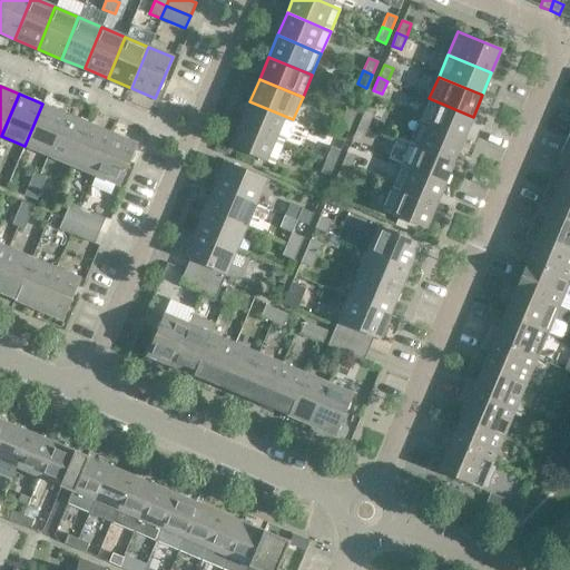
[(473,117),(429,98),(420,120),(463,139),(473,117)]
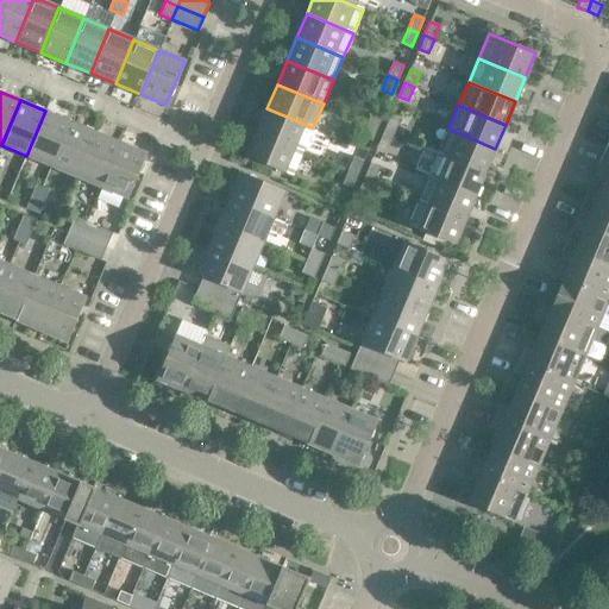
[(313,127),(267,108),(257,132),(303,151),(313,127)]
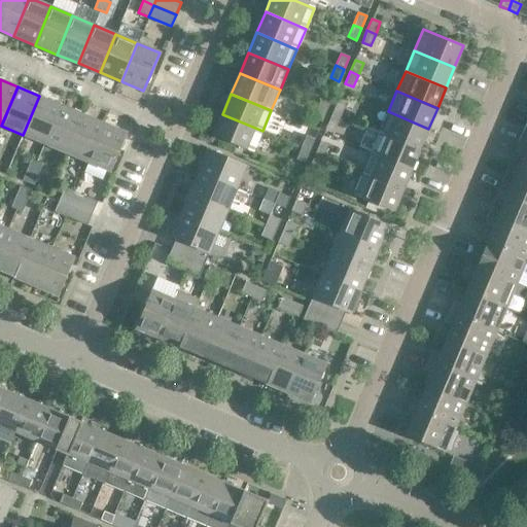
[(323,95),(318,106),(326,110),(331,98),(323,95)]
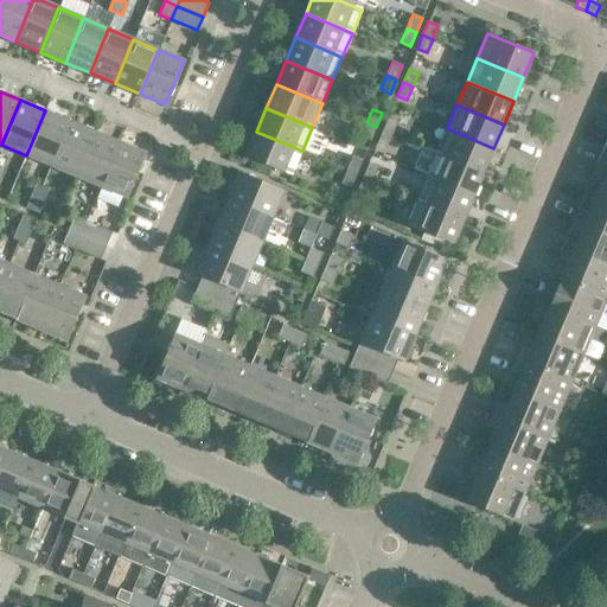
[(69,121),(45,110),(26,155),(51,166),(69,121)]
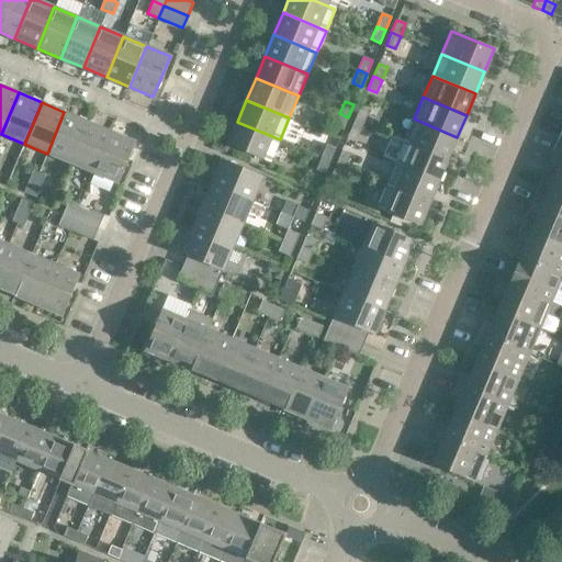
[(360,107),(355,120),(363,123),(369,111),(360,107)]
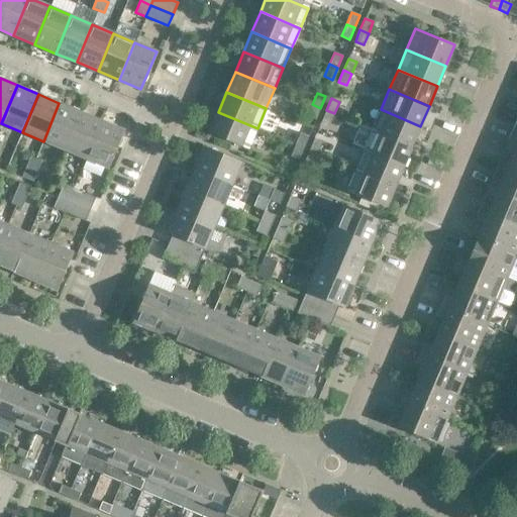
[(81,112),(59,103),(43,141),(65,149),(81,112)]
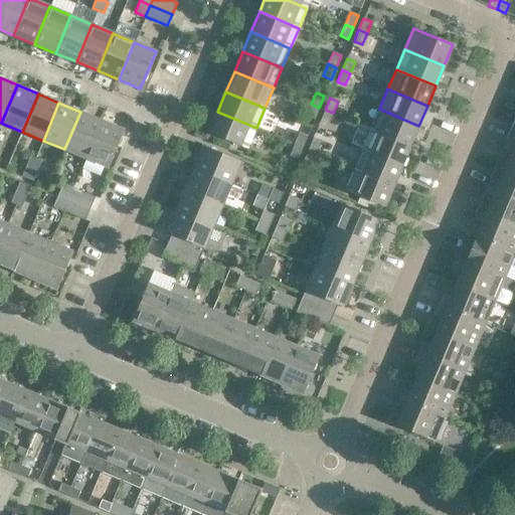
[(319,108),(311,104),(306,116),(314,119),(319,108)]
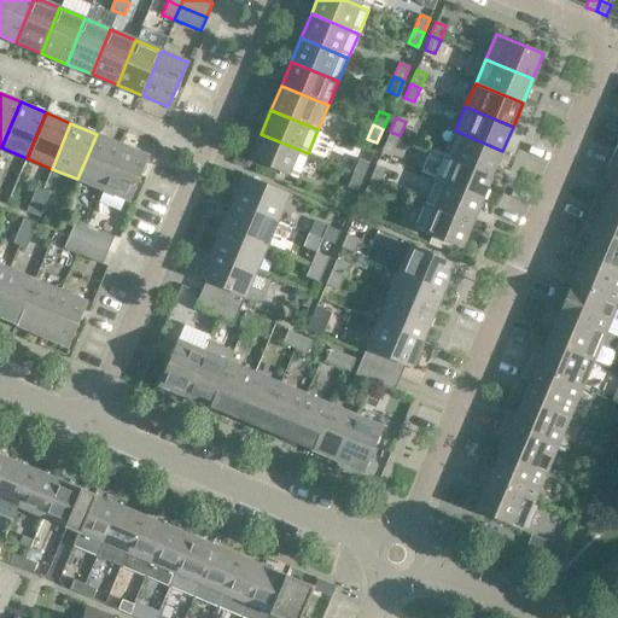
[(502,151),(455,130),(445,155),(493,175),(502,151)]
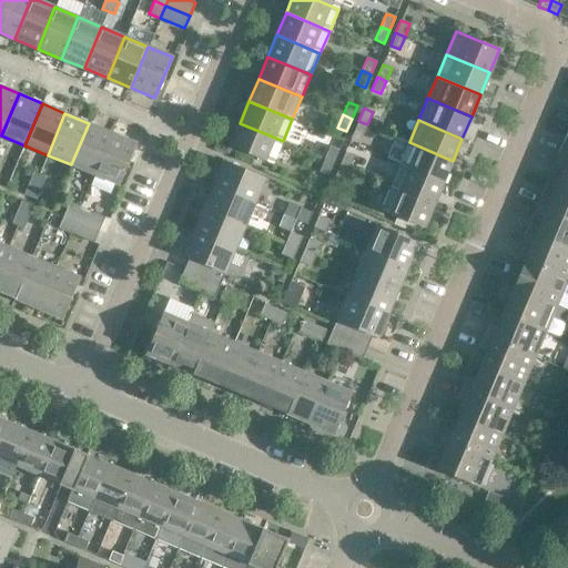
[(367,124),(358,121),(353,134),(362,138),(367,124)]
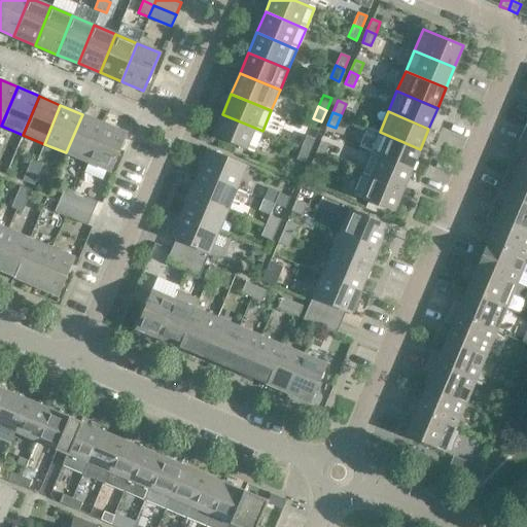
[(104,124),(82,114),(66,152),(88,162),(104,124)]
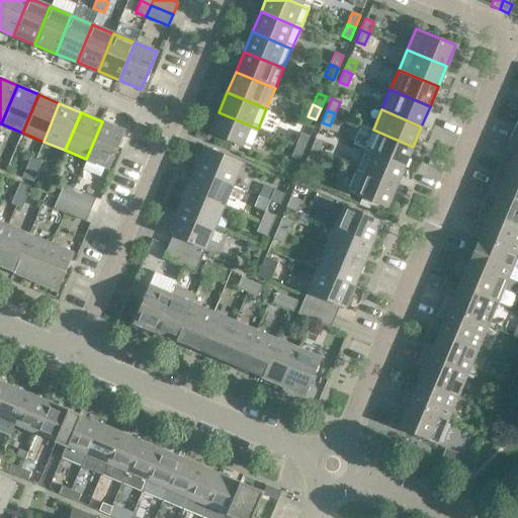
[(258,128),(219,112),(209,133),(249,150),(258,128)]
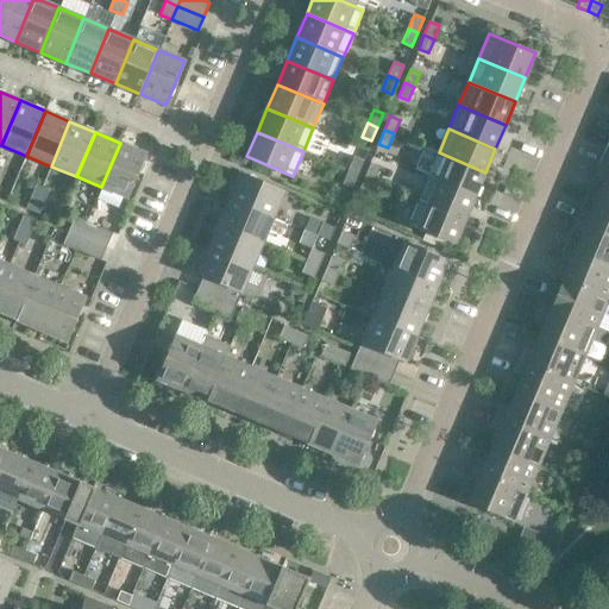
[(145,154),(120,143),(101,187),(126,198),(145,154)]
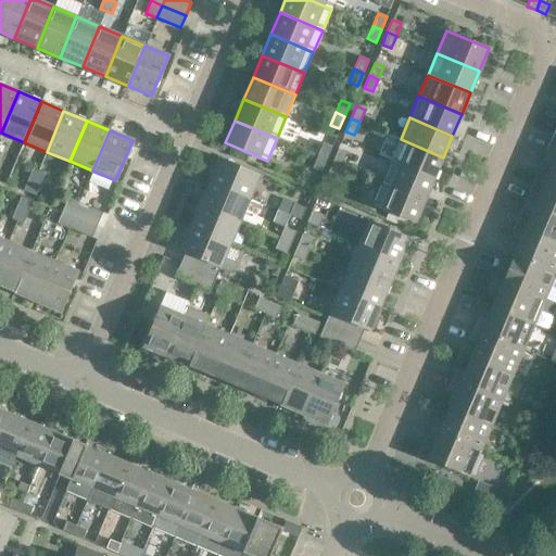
[(555,139),(552,138),(546,151),(555,154),(555,139)]
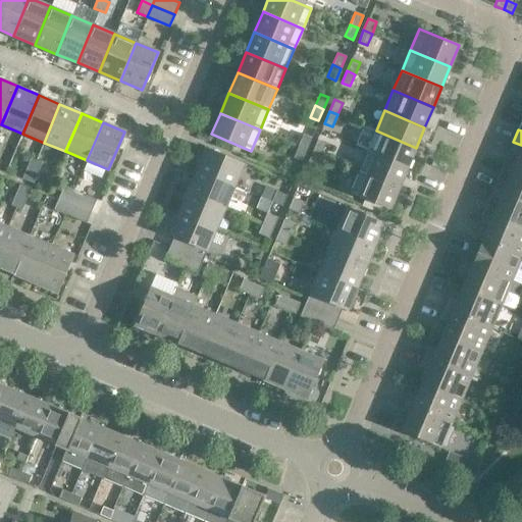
[(416,148),(376,131),(367,151),(407,168),(416,148)]
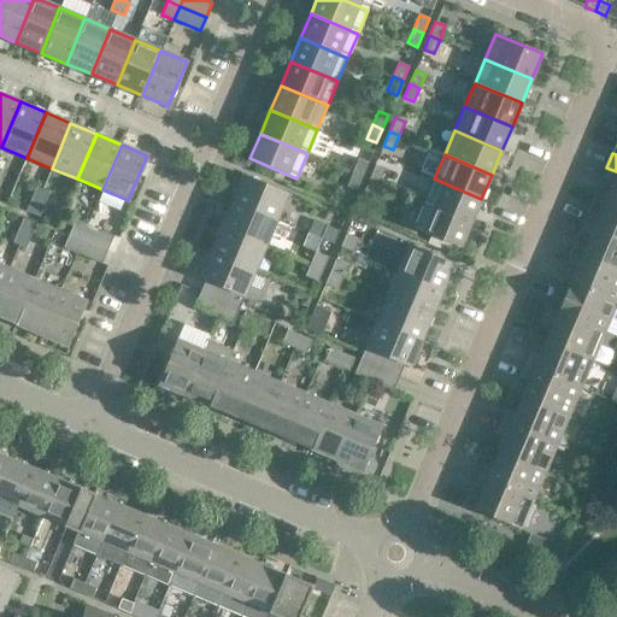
[(358,158),(352,172),(363,176),(368,163),(358,158)]
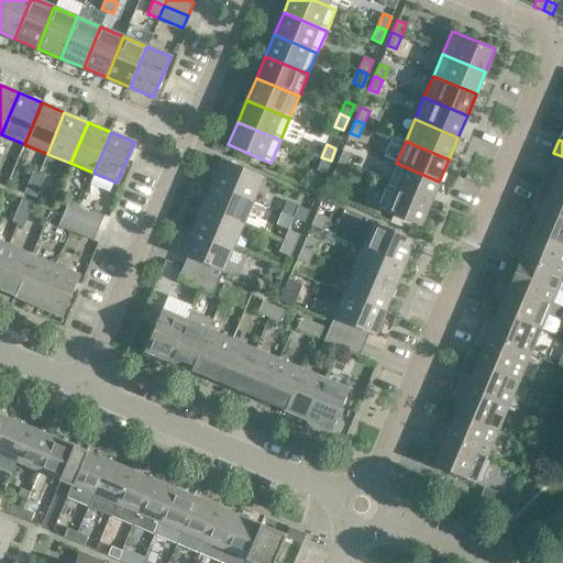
[(342,151),(337,164),(345,167),(351,155),(342,151)]
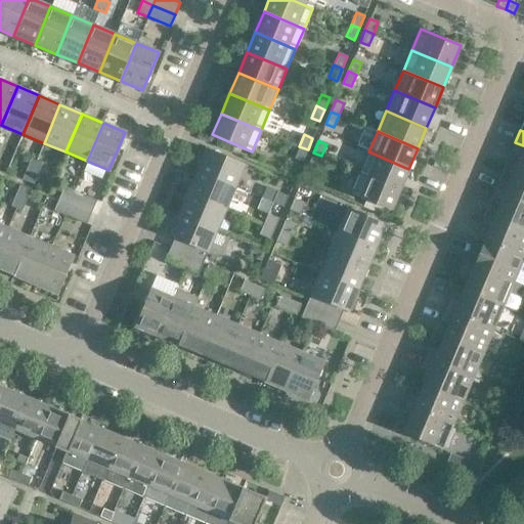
[(523,145),(515,142),(510,155),(518,158),(514,170),(523,174),(523,145)]
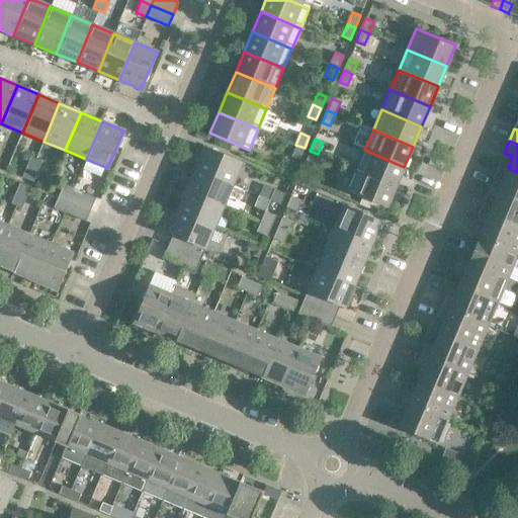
[(305,148),(295,145),(290,157),(299,160),(305,148)]
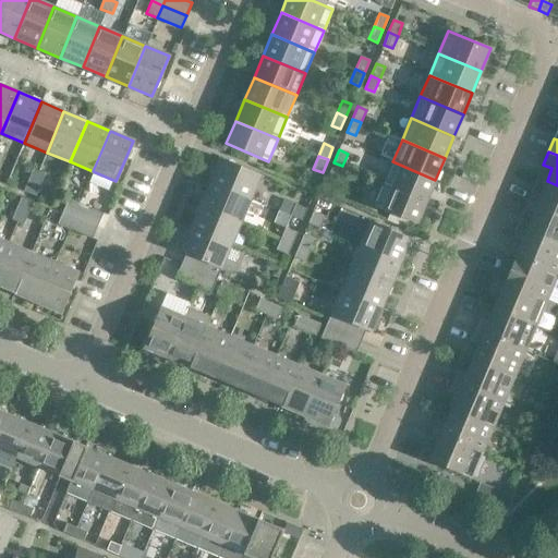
[(219,158),(209,182),(250,199),(259,176),(219,158)]
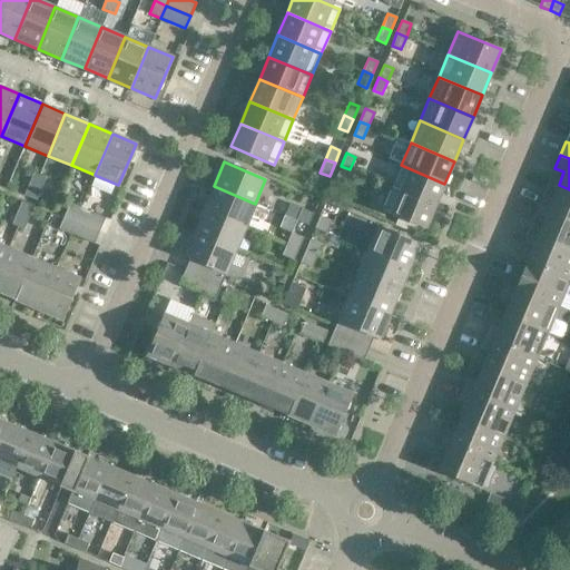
[(444,184),(401,165),(392,187),(435,206),(444,184)]
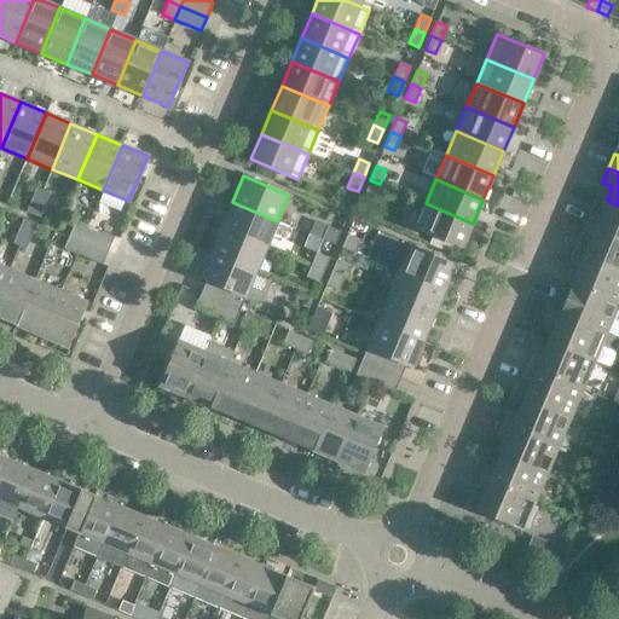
[(380,184),(370,180),(364,194),(374,198),(380,184)]
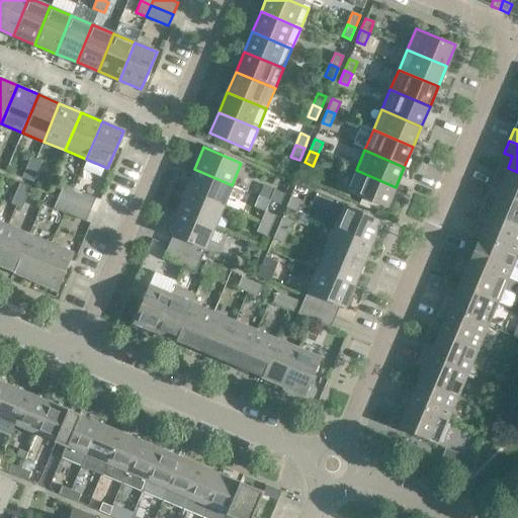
[(30,157),(25,167),(36,172),(41,161),(30,157)]
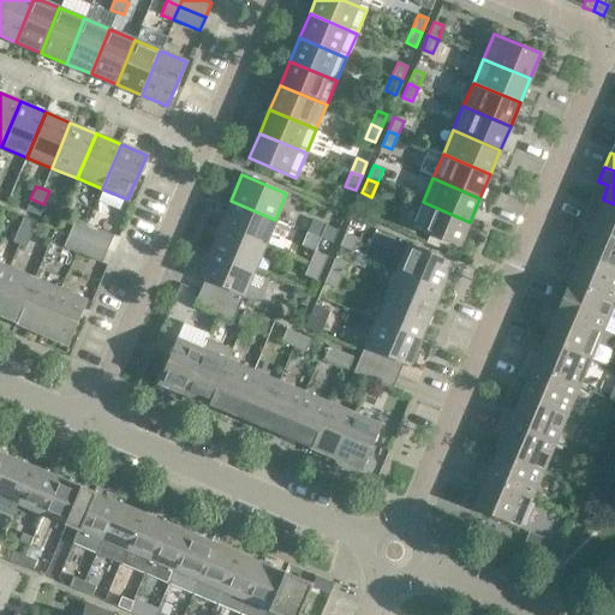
[(43,204),(30,198),(25,210),(39,216),(43,204)]
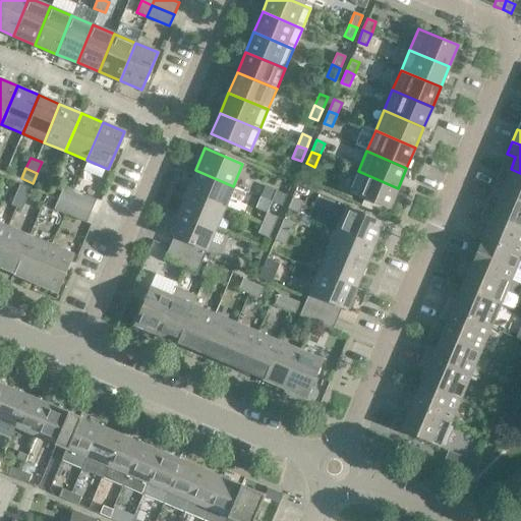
[(520,173),(511,169),(506,180),(497,177),(491,188),(520,200),(520,173)]
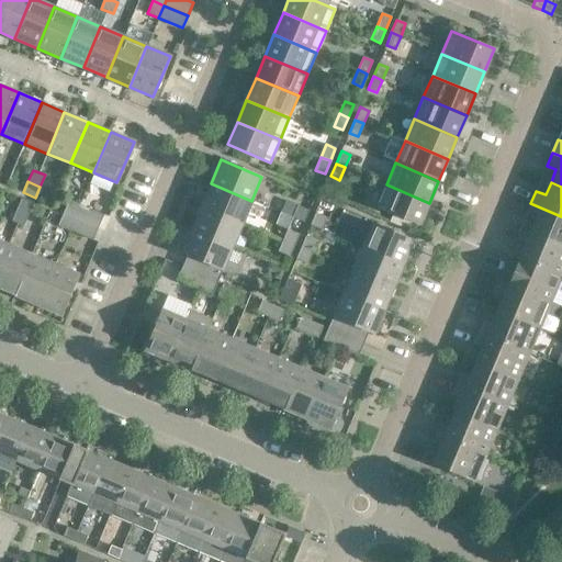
[(251,201),(211,183),(201,206),(243,224),(251,201)]
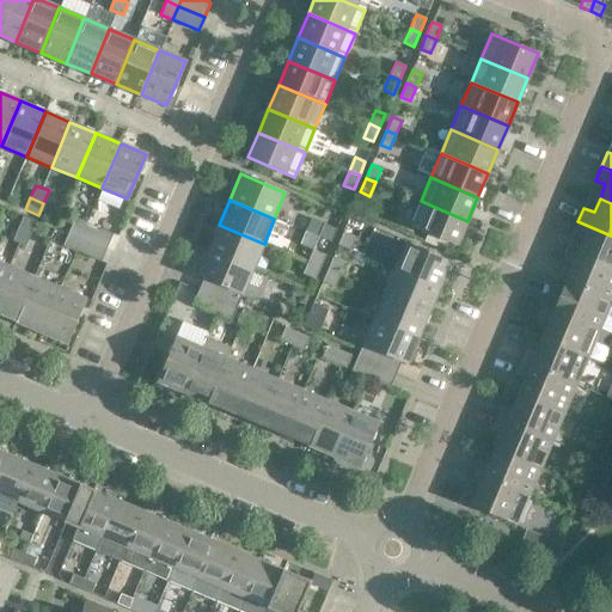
[(467,221),(421,201),(410,226),(457,245),(467,221)]
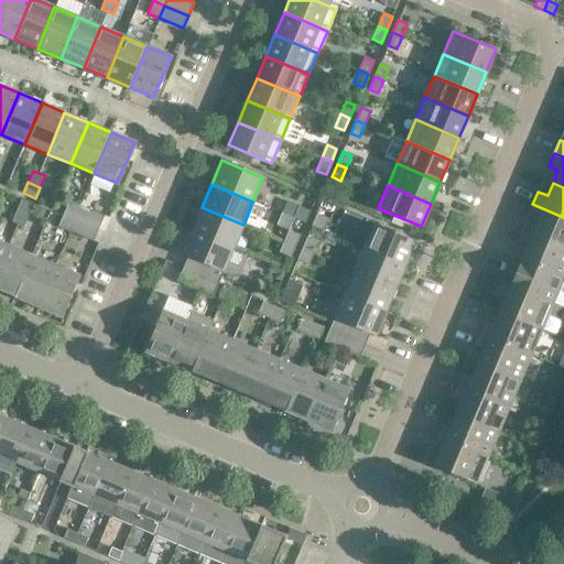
[(33,204),(21,199),(15,210),(28,216),(33,204)]
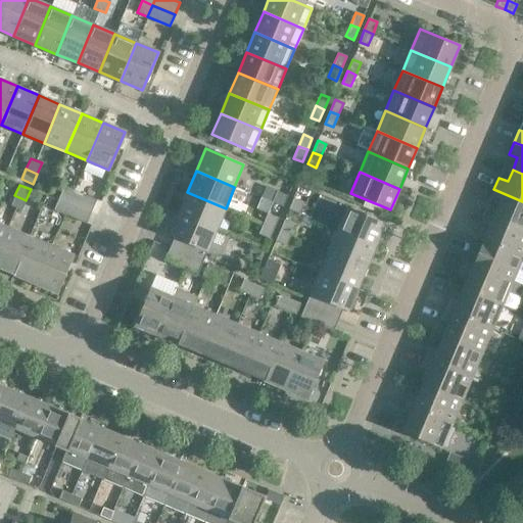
[(63,186),(59,195),(58,198),(68,202),(74,191),(63,186)]
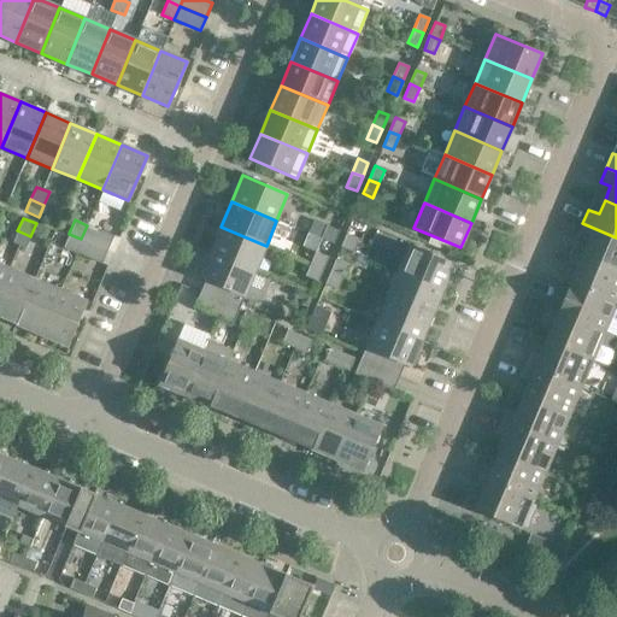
[(616,238),(582,223),(576,238),(587,242),(581,256),(616,270),(616,238)]
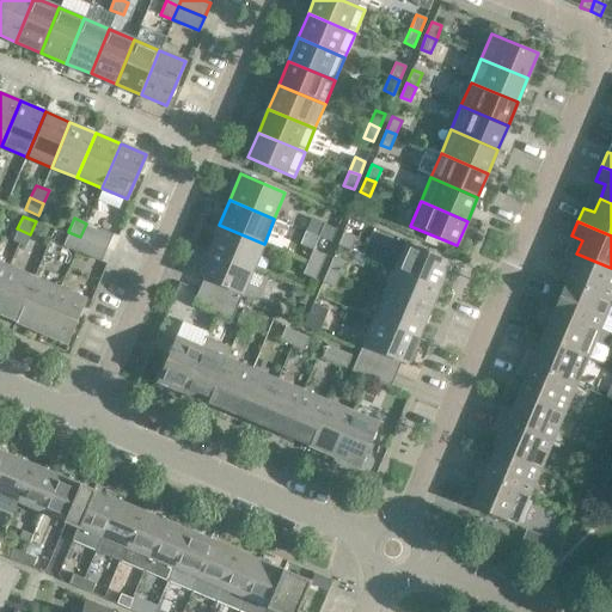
[(112,234),(86,224),(80,237),(106,248),(112,234)]
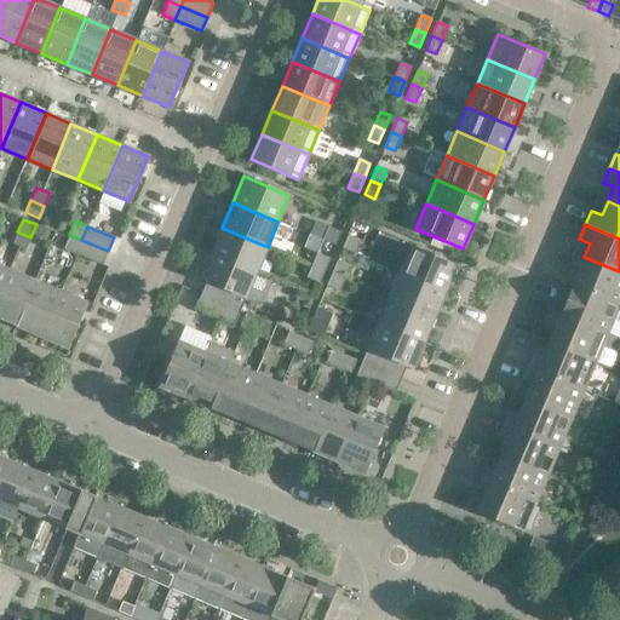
[(340,233),(327,227),(322,240),(336,245),(340,233)]
